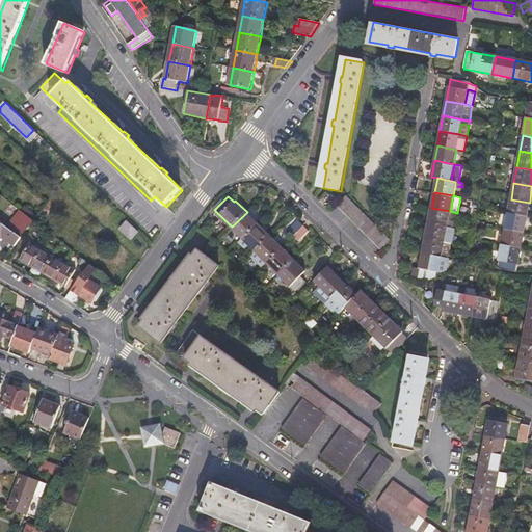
[(348,196),(338,206),(381,249),(391,240),(348,196)]
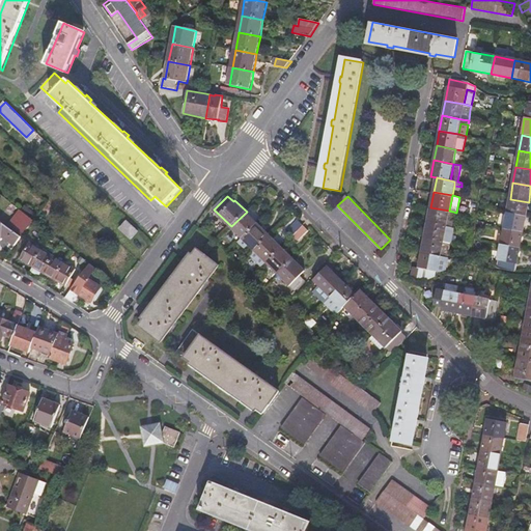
[(507,215),(526,218),(529,202),(510,199),(507,215)]
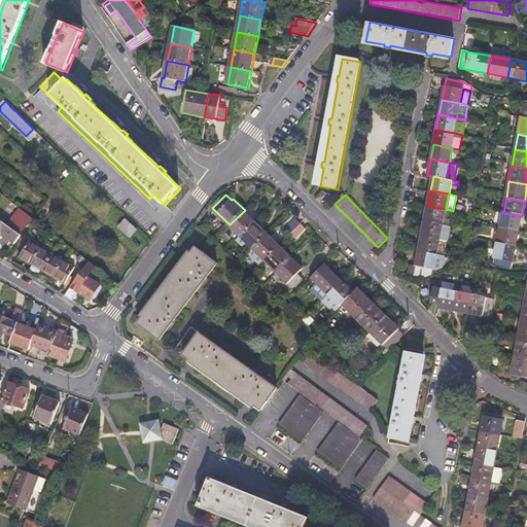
[(0,219),(0,238),(2,235),(14,244),(38,213),(25,204),(21,209),(22,210),(9,226),(0,219)]
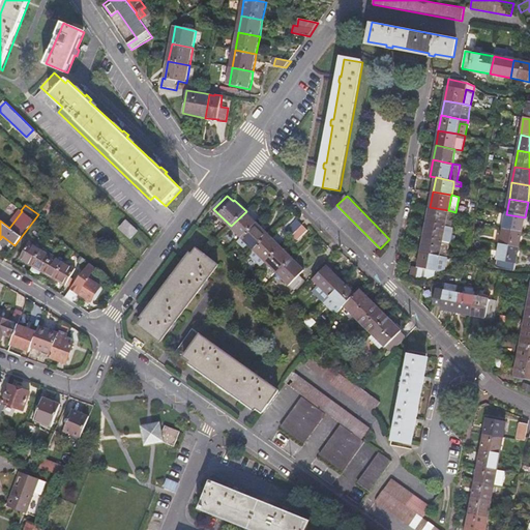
[(448,210),(430,207),(428,222),(452,227),(455,212),(448,210)]
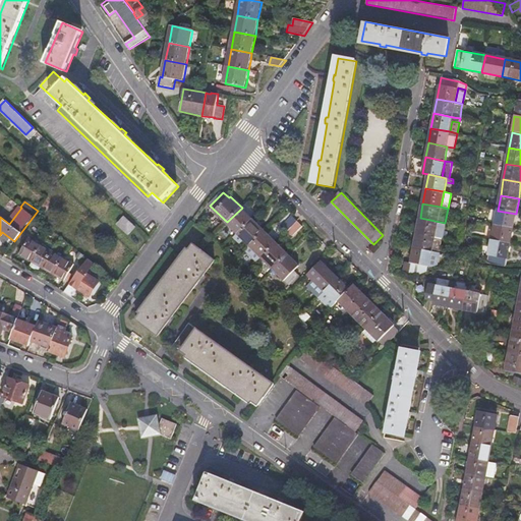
[(227,222),(239,234),(253,220),(242,208),(227,222)]
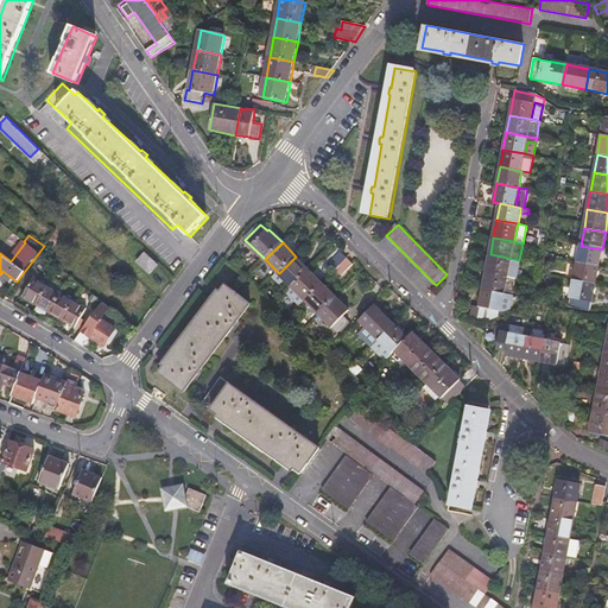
[(581,246),(577,265),(599,268),(602,249),(581,246)]
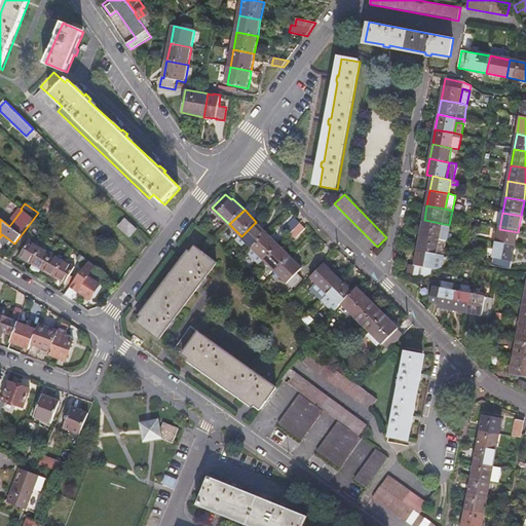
[(137,229),(125,219),(118,226),(130,237),(137,229)]
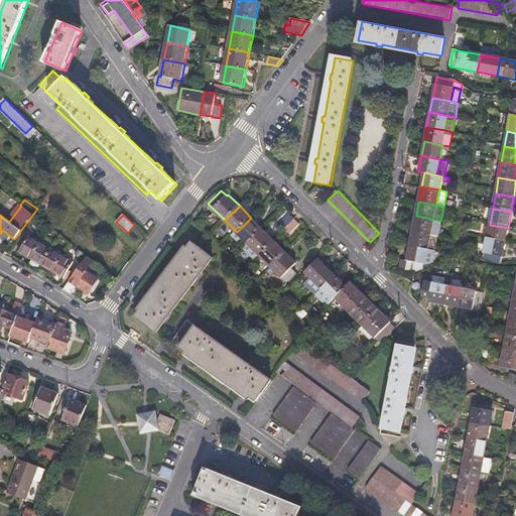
[(291,236),(301,226),(290,215),(280,225),(291,236)]
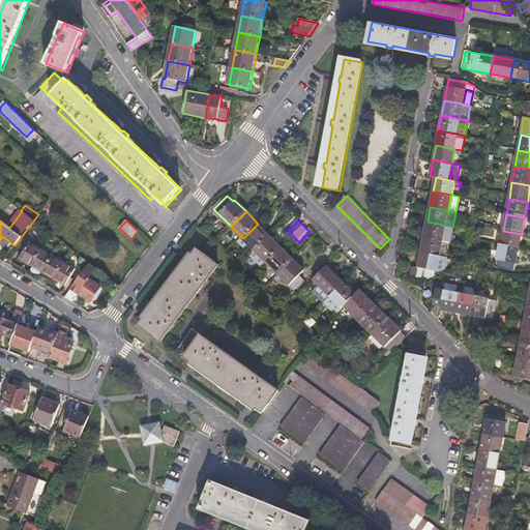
[(452,227),(428,222),(424,237),(450,242),(452,227)]
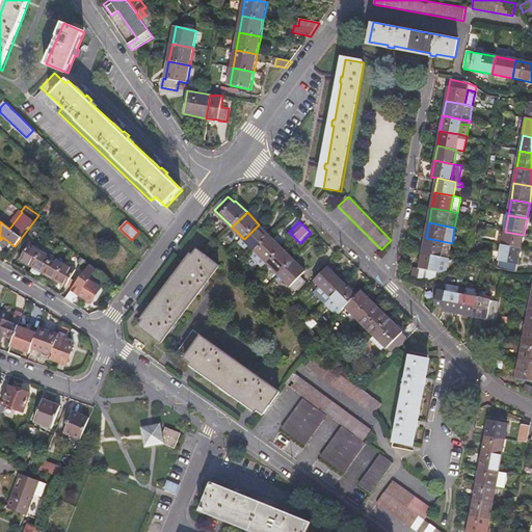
[(244,239),(257,251),(271,237),(259,224),(244,239)]
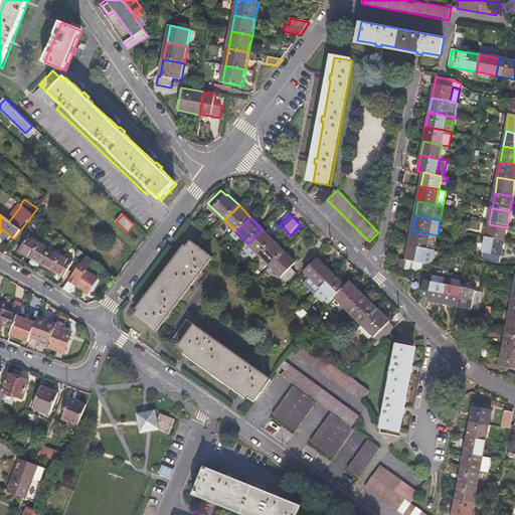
[(486,239),(504,242),(507,227),(489,224),(486,239)]
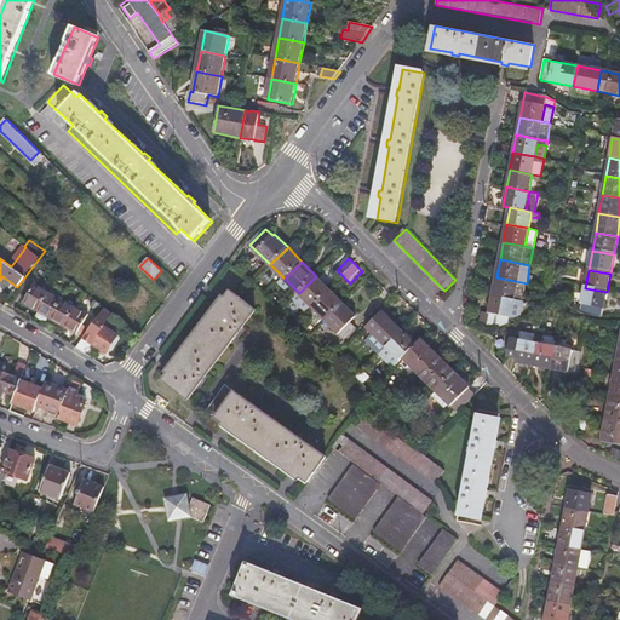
[(313,306),(331,290),(316,276),(299,293),(313,306)]
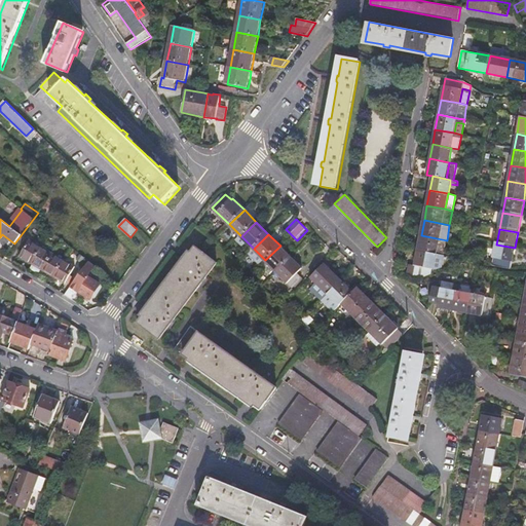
[(444,255),(447,240),(421,235),(418,250),(444,255)]
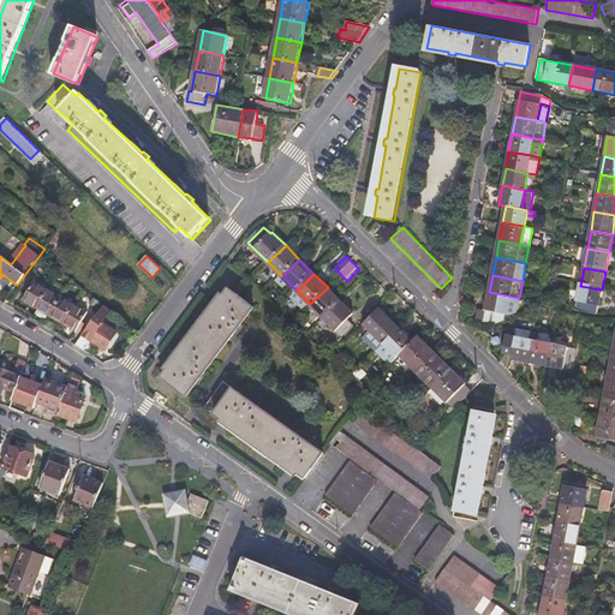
[(88,312),(35,281),(24,299),(40,309),(77,330),(77,329),(82,322),(88,312)]
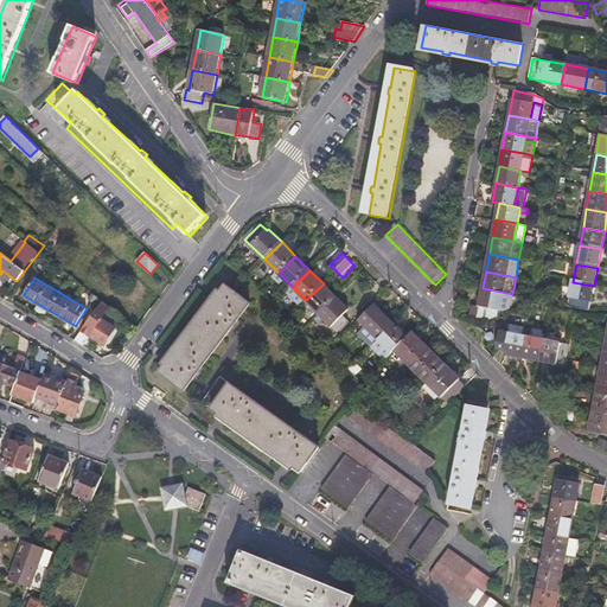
[(589,310),(594,286),(573,282),(568,306),(589,310)]
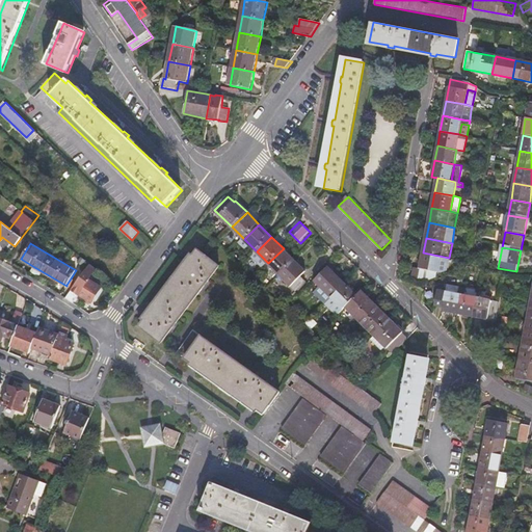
[(268,263),(282,275),(296,261),(284,248),(268,263)]
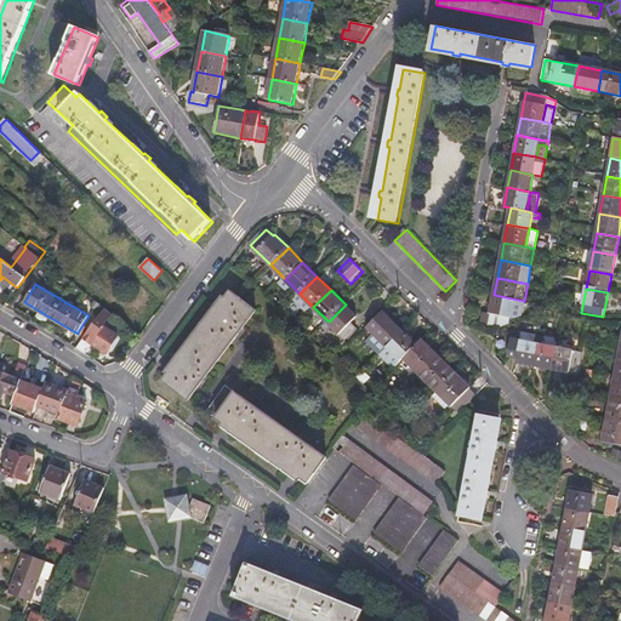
[(256,311),(231,291),(226,298),(218,308),(215,306),(212,309),(210,313),(212,315),(181,357),(178,354),(175,359),(172,362),(175,364),(169,374),(163,381),(188,400),(256,311)]
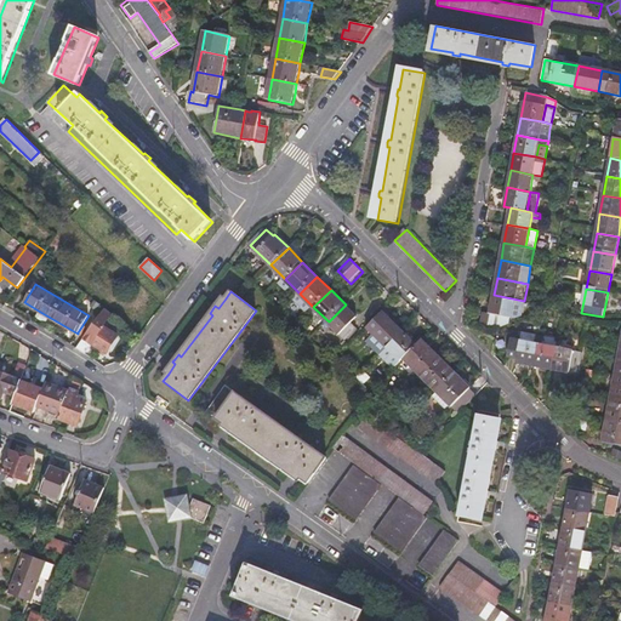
[(524,301),(494,295),(491,312),(485,311),(483,320),(501,324),(508,320),(508,315),(512,317),(514,303),(524,305),(524,301)]
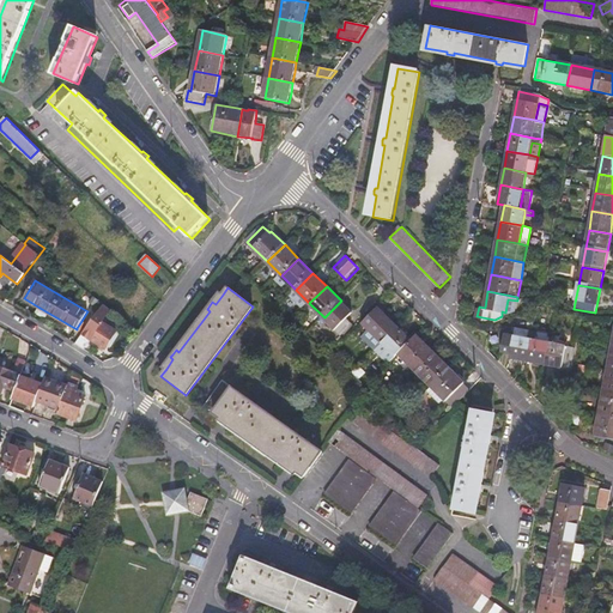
[(216,304),(223,295),(219,292),(212,302),(216,304)]
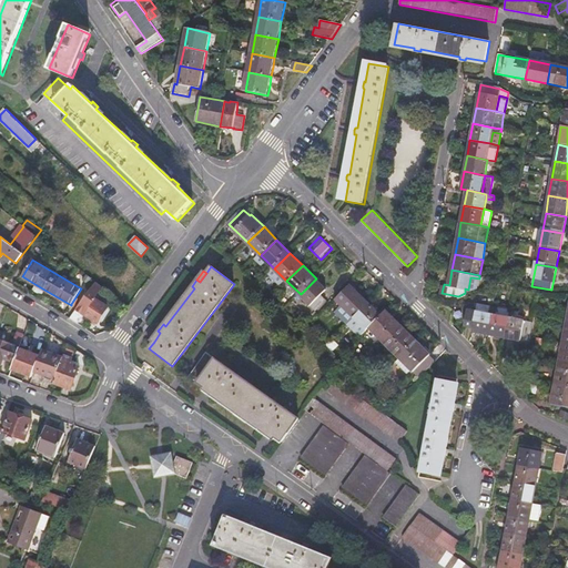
[(327,291),(316,279),(301,294),(317,312),(328,302),(323,296),(327,291)]
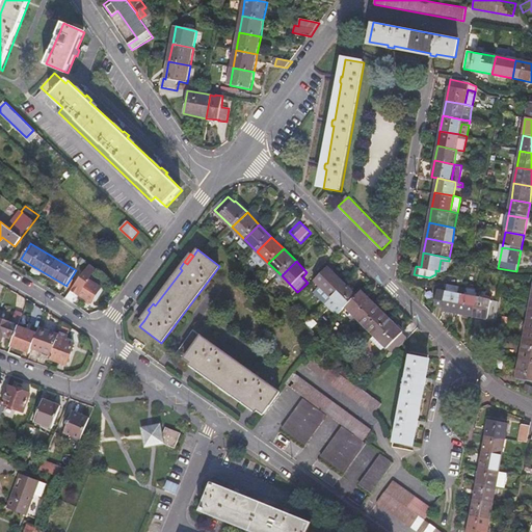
[(90,264),(72,290),(77,293),(86,299),(84,301),(87,304),(89,301),(91,302),(102,288),(88,280),(96,269),(90,264)]
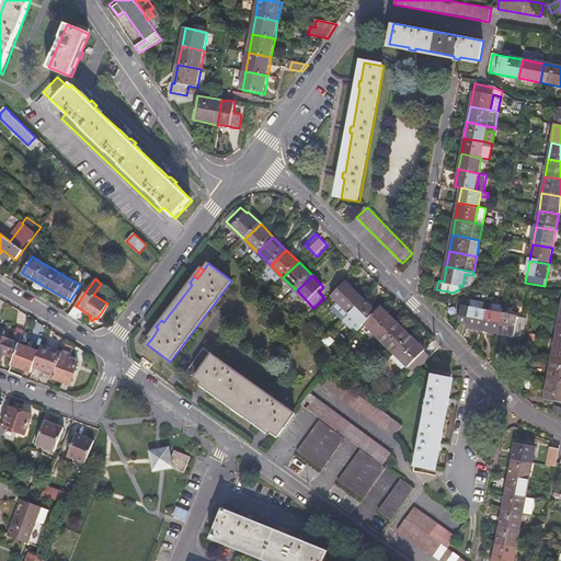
[(192,285),(190,283),(161,320),(163,322),(192,285)]
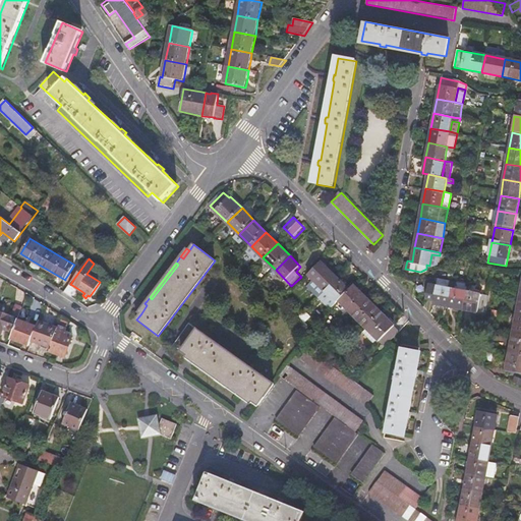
[(327,292),(339,279),(328,268),(326,270),(320,264),(309,275),(313,279),(325,290),(326,291),(327,292)]
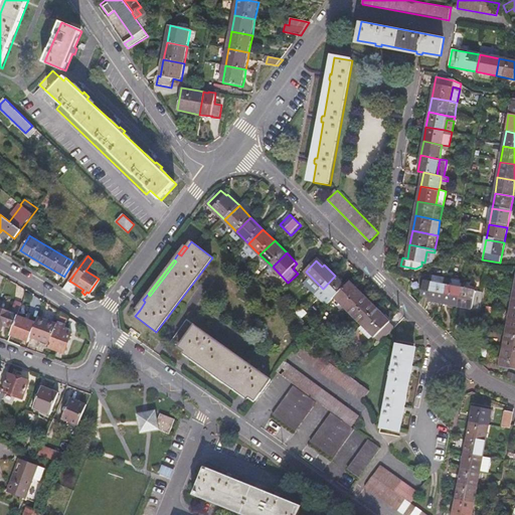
[(445,277),(445,276),(434,274),(433,280),(432,282),(443,284),(445,277)]
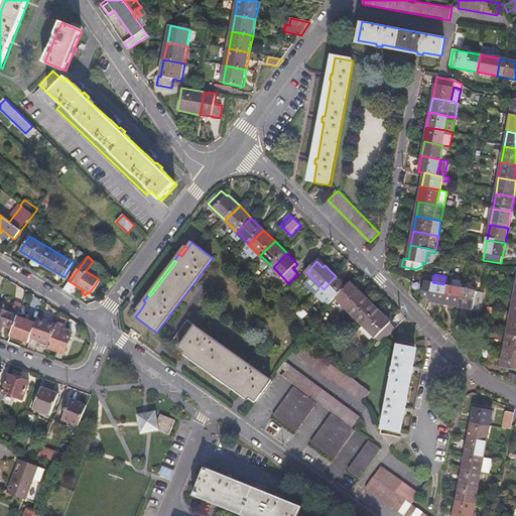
[(321,287),(310,276),(302,284),(313,295),(321,287)]
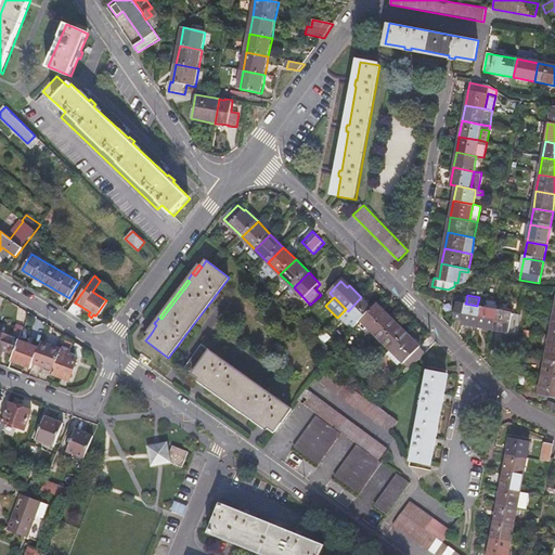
[(360,323),(361,321),(374,309),(361,297),(348,311),(359,321),(360,323)]
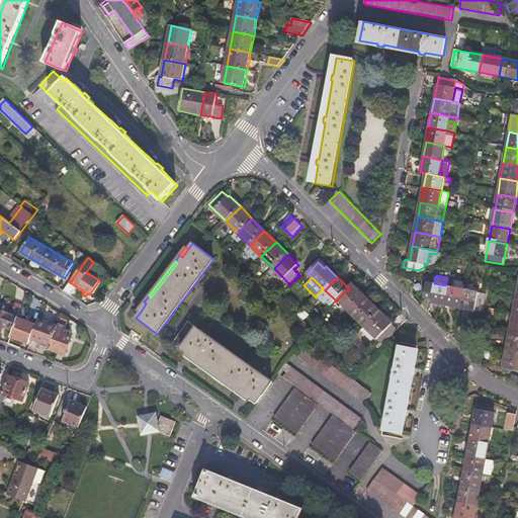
[(487,293),(469,290),(454,287),(455,280),(447,278),(445,285),(434,283),(435,281),(428,279),(425,295),(432,297),(431,301),(483,312),(487,293)]
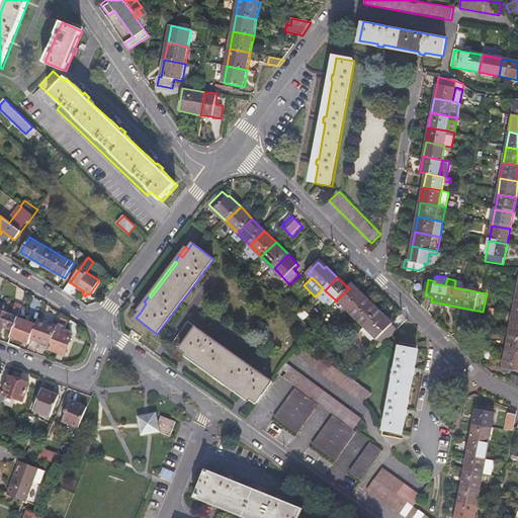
[(470,283),(455,280),(454,287),(469,290),(470,283)]
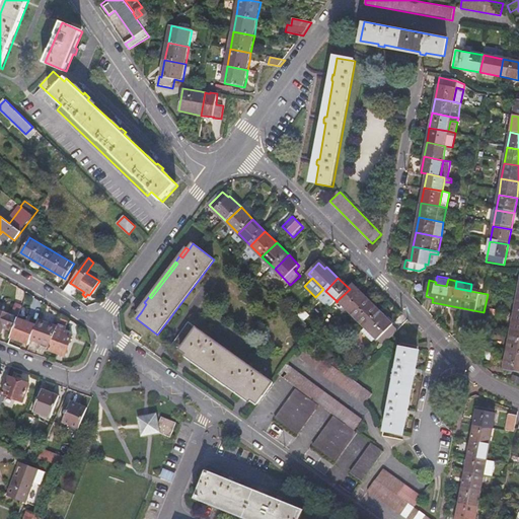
[(338,300),(353,315),(368,299),(354,285),(350,289),(338,300)]
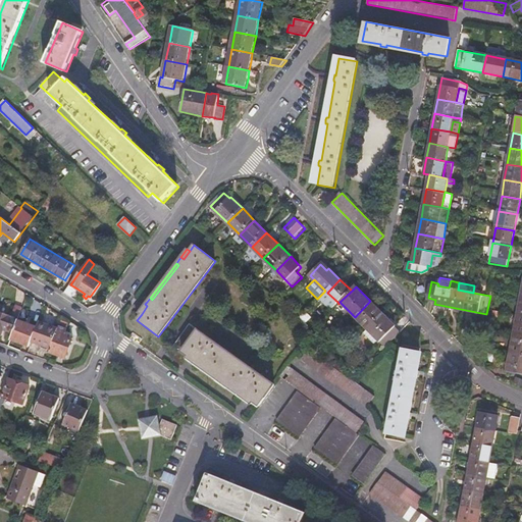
[(327,293),(326,292),(319,299),(329,310),(337,302),(327,293)]
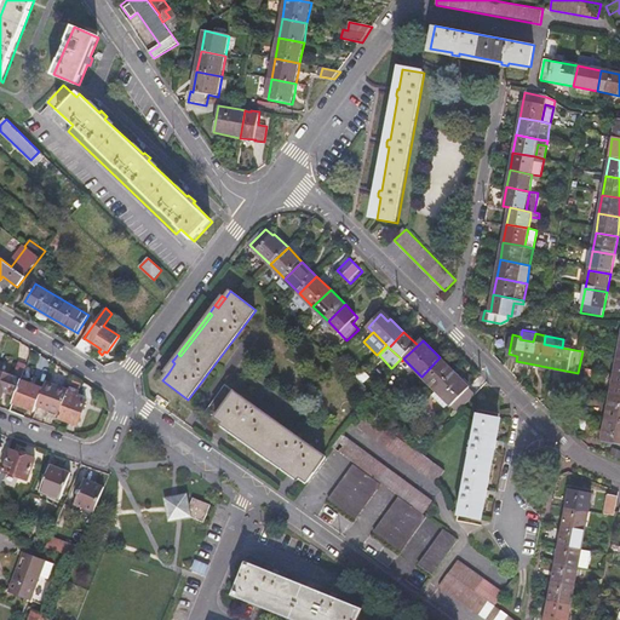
[(437,392),(457,373),(440,357),(422,377),(436,391),(437,392)]
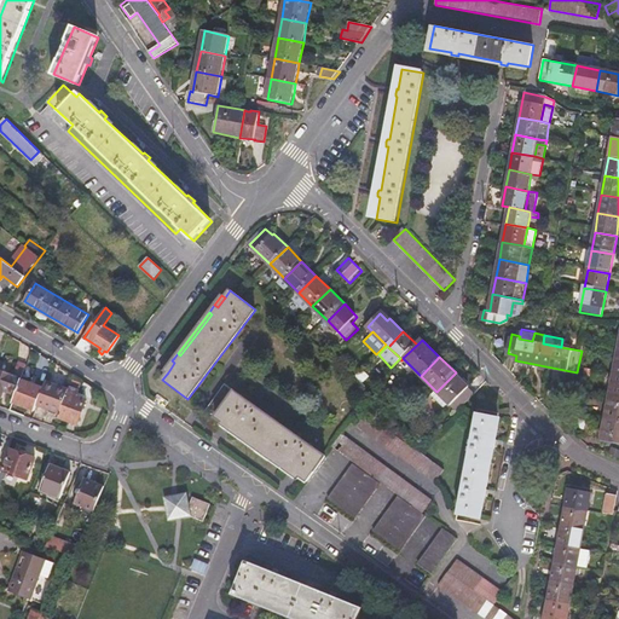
[(4,363),(0,360),(0,395),(1,395),(4,388),(15,392),(19,377),(24,365),(17,363),(12,375),(1,370),(4,363)]
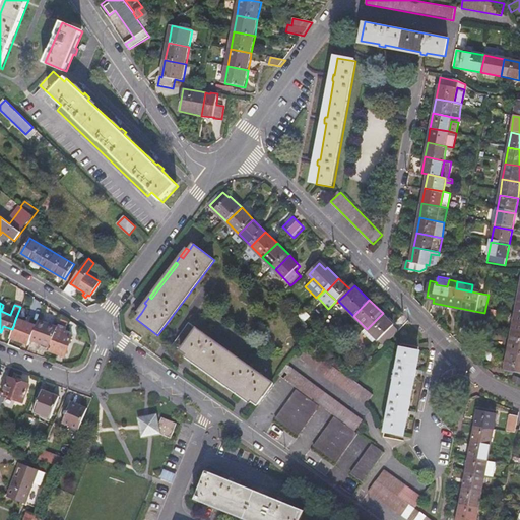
[(146,305),(144,303),(138,311),(141,313),(146,305)]
